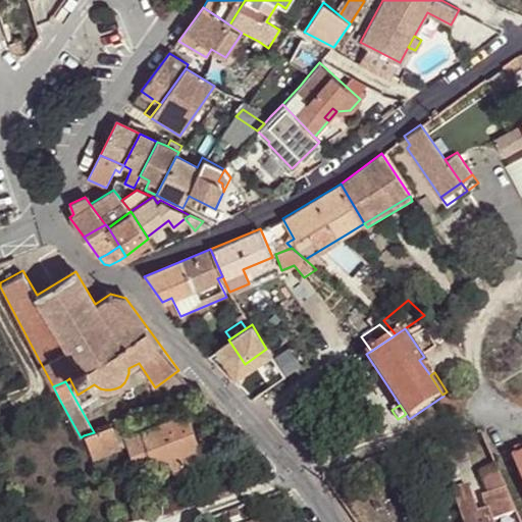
[(213,459),(207,440),(198,444),(186,412),(124,435),(138,471),(168,459),(174,474),(213,459)]
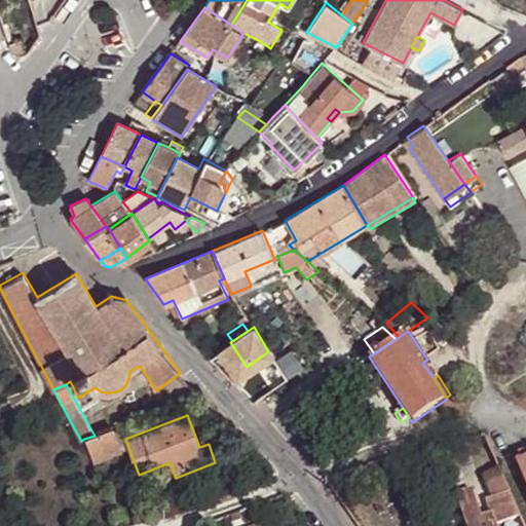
[(95,436),(84,439),(94,461),(121,451),(113,428),(95,436)]
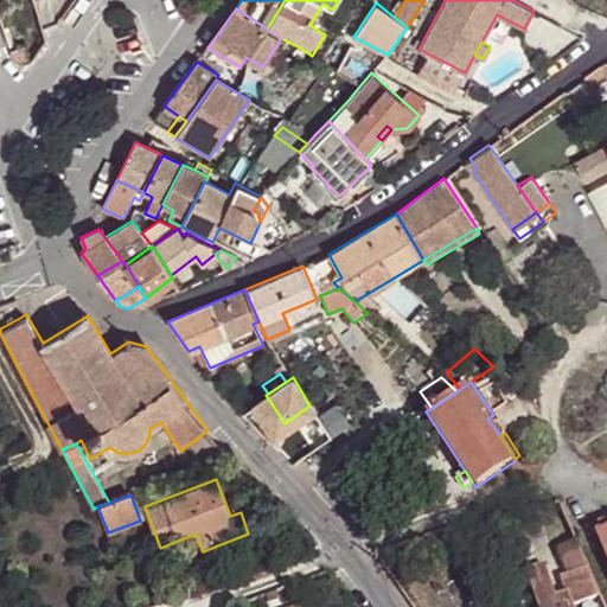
[(500,522),(497,511),(485,516),(489,526),(500,522)]
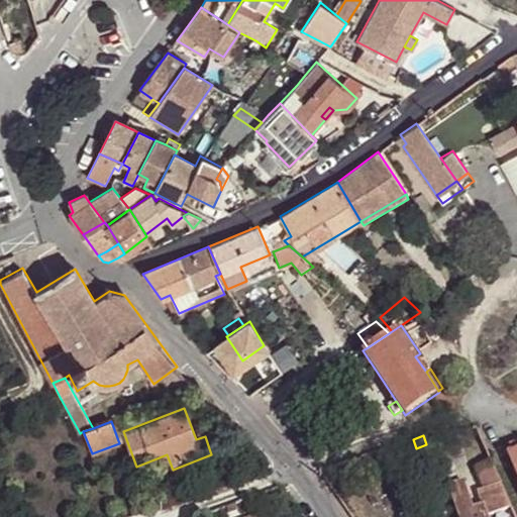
[(488,516),(487,514),(511,506),(490,459),(474,467),(483,489),(477,492),(481,505),(473,508),(463,480),(448,485),(458,516),(457,516),(488,516)]
